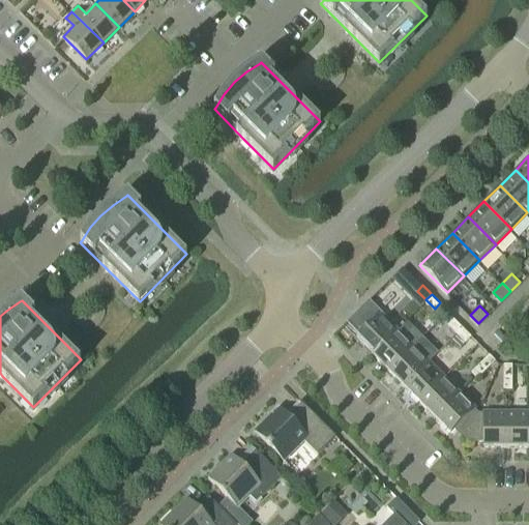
[(356,336),(373,352),(398,327),(382,311),(356,336)]
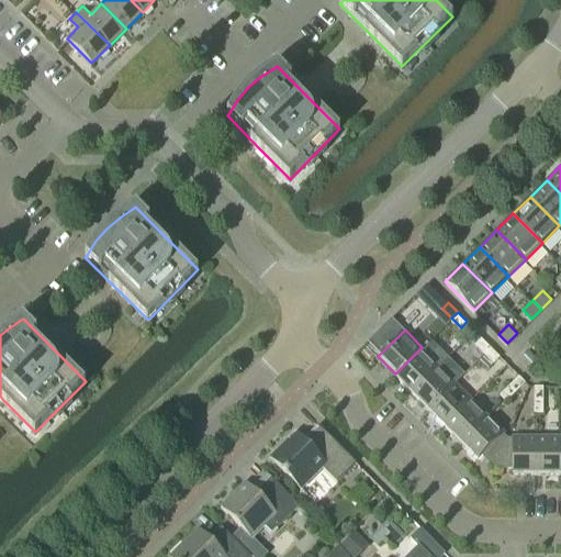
[(475,342),(484,352),(491,345),(481,335),(475,342)]
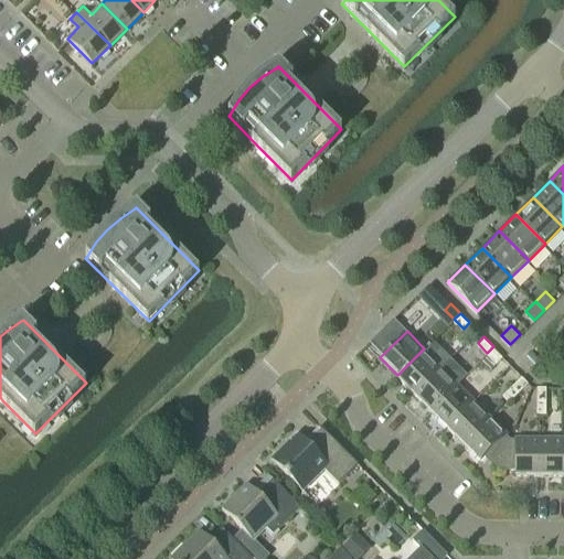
[(493,346),(487,353),(497,362),(502,355),(493,346)]
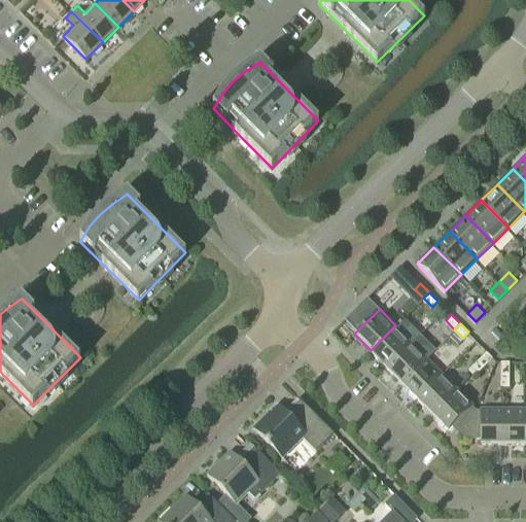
[(395,325),(371,350),(386,366),(411,341),(395,325)]
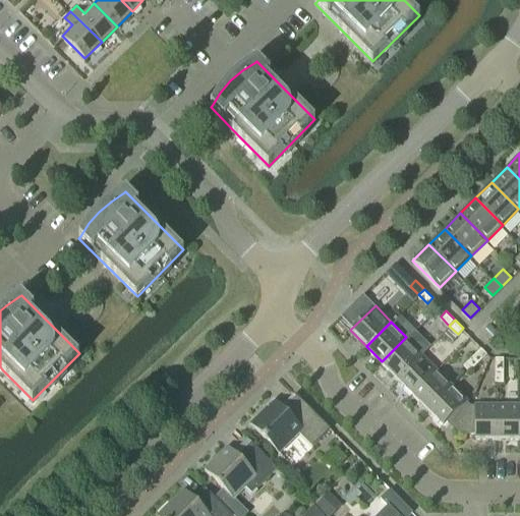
[(421,352),(428,345),(413,330),(406,337),(382,361),(397,377),(421,352)]
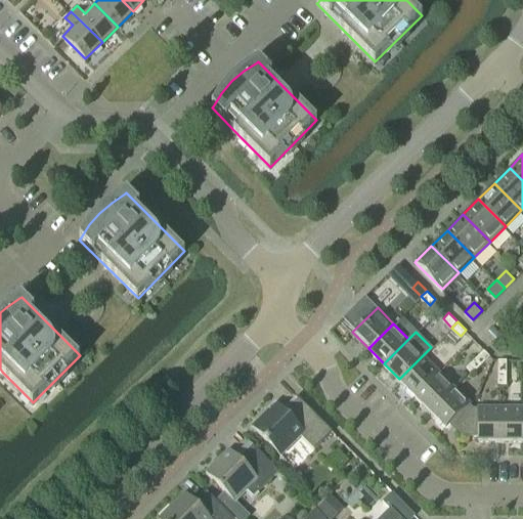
[(475,356),(481,362),(489,354),(484,348),(475,356)]
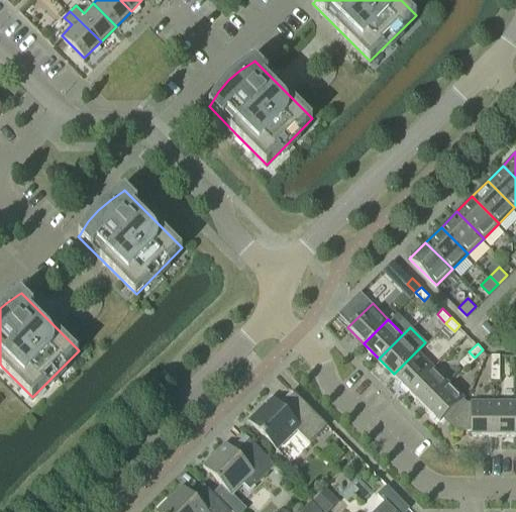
[(409,389),(433,365),(418,349),(394,374),(409,389)]
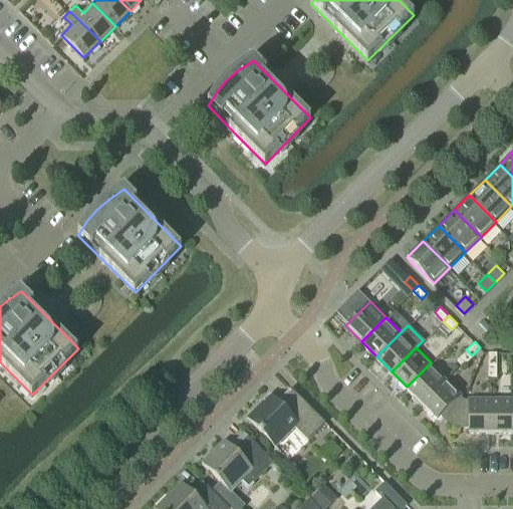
[(463,364),(472,355),(466,349),(458,358),(463,364)]
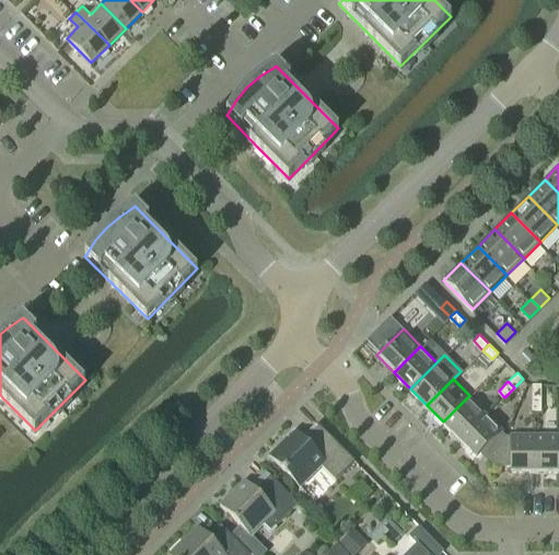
[(533,395),(542,395),(542,382),(533,382),(533,395)]
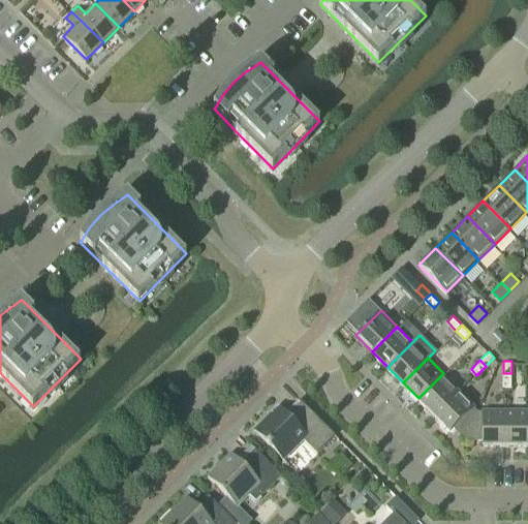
[(434,413),(459,389),(443,373),(418,398),(434,413)]
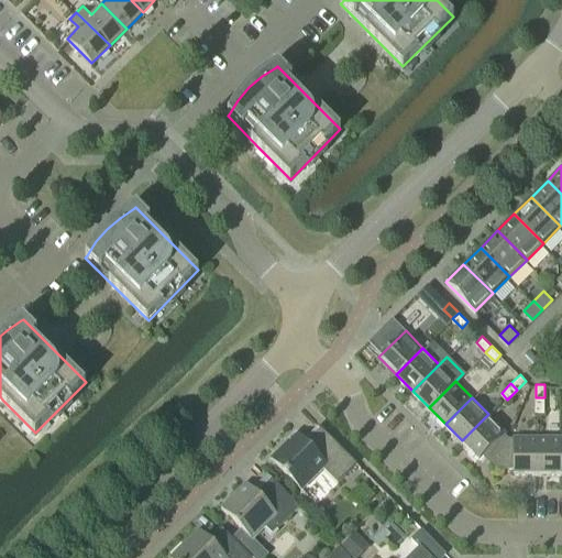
[(544,397),(536,397),(536,411),(544,411),(544,397)]
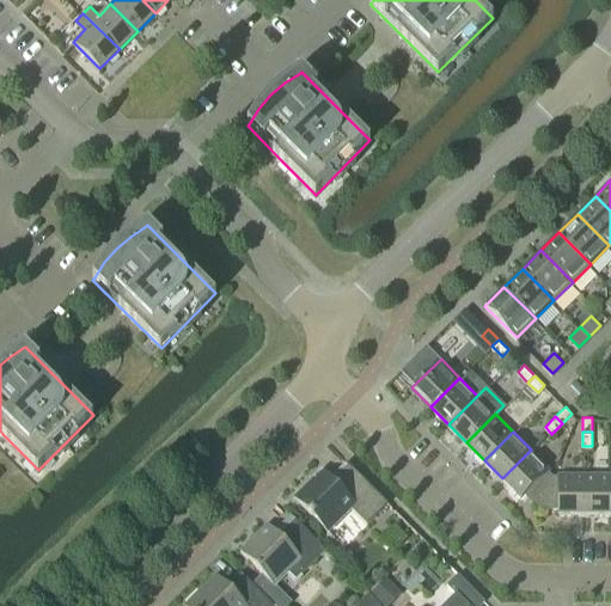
[(525,493),(549,467),(531,450),(502,478),(521,497),(525,493)]
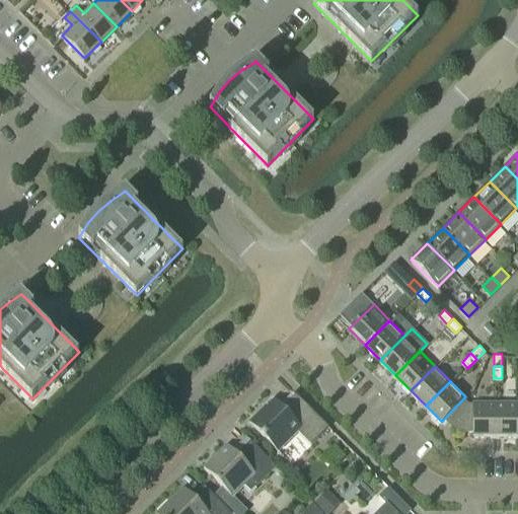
[(311,442),(329,425),(296,391),(283,405),(273,394),(269,399),(269,400),(249,420),(278,448),(298,429),(311,442)]
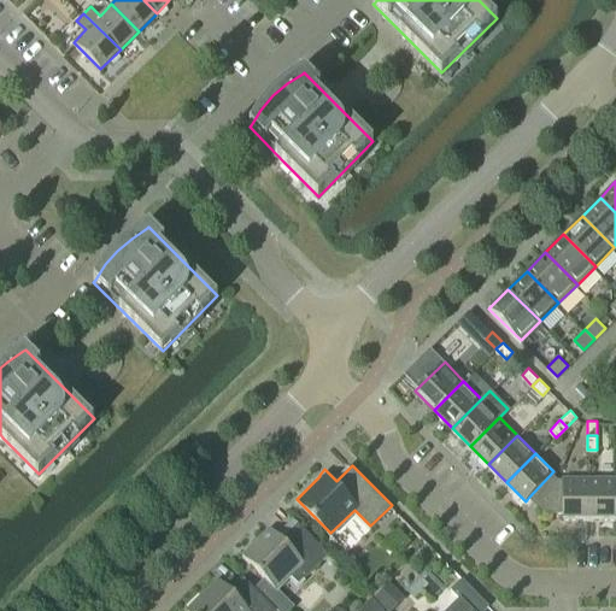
[(590,517),(590,476),(563,476),(563,477),(557,477),(553,474),(555,473),(553,471),(529,497),(544,511),(563,511),(563,517),(590,517)]
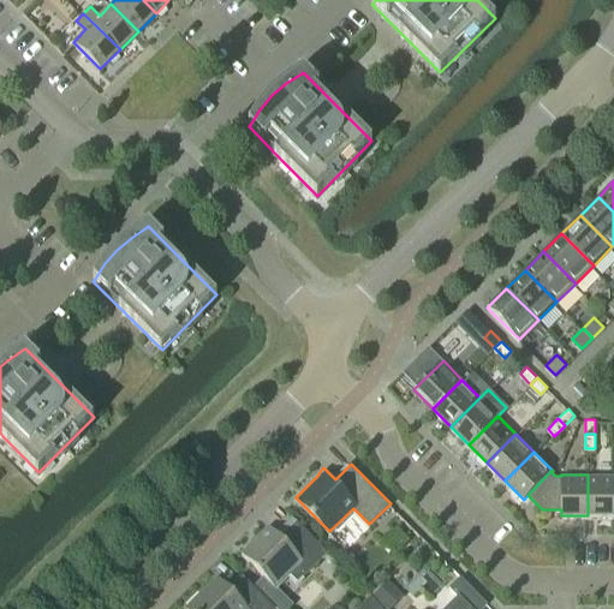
[(613,515),(613,475),(588,475),(588,515),(613,515)]
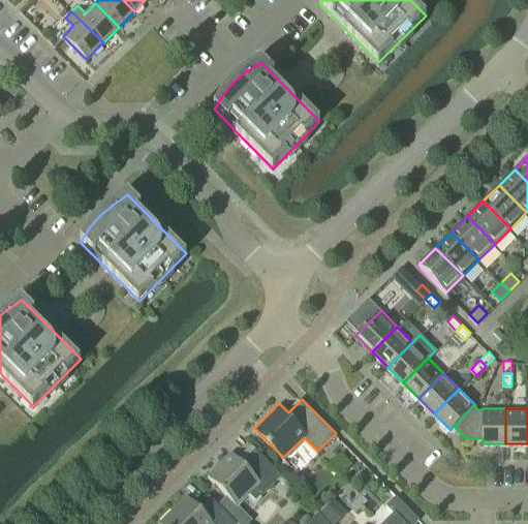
[(227,494),(237,503),(249,492),(255,498),(281,472),(255,447),(241,461),(231,451),(208,474),(227,494)]
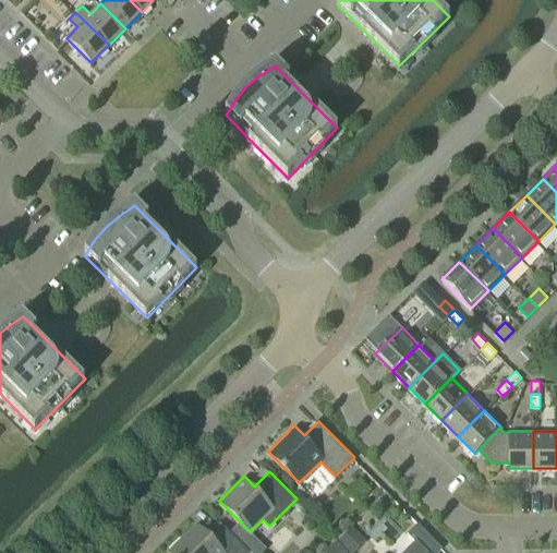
[(246,552),(250,550),(241,541),(231,531),(221,520),(207,533),(197,523),(170,550),(172,552),(246,552)]
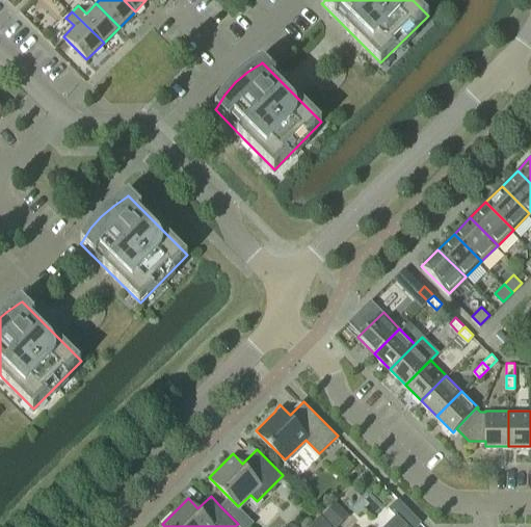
[(229,497),(220,506),(230,516),(238,506),(229,497)]
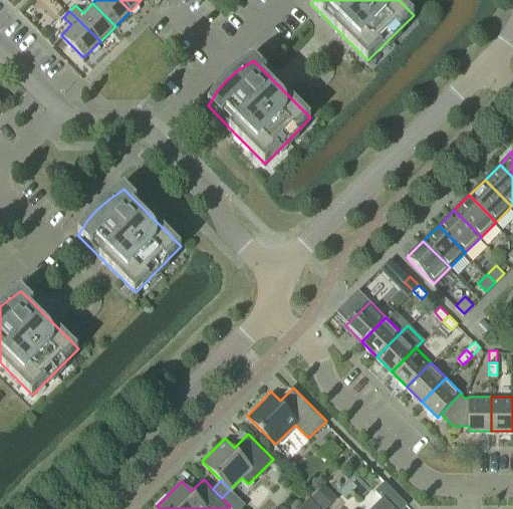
[(368,508),(366,508),(400,508),(408,502),(385,480),(374,489),(382,496),(369,508),(368,508)]
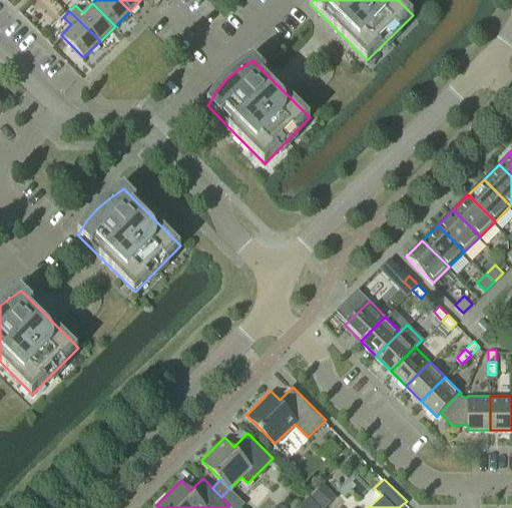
[(325,483),(313,494),(323,505),(335,493),(325,483)]
